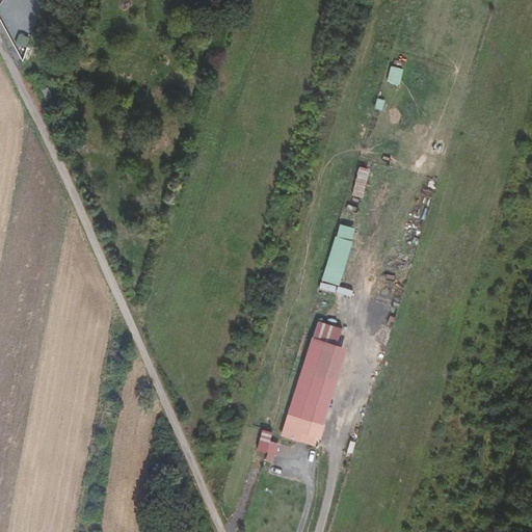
[(404,69),(393,64),(388,79),(399,83),(404,69)]
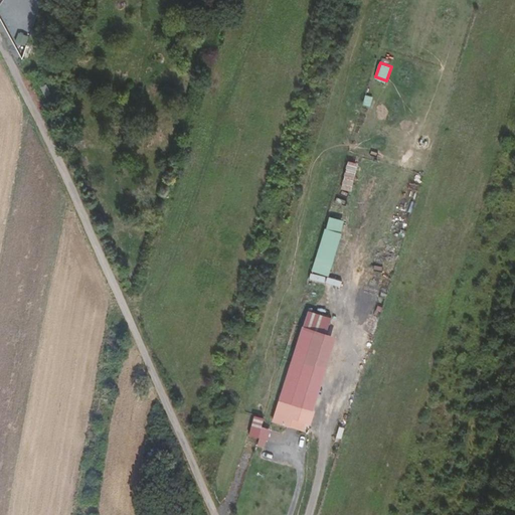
[(349,166),(341,187),(352,191),(360,170),(349,166)]
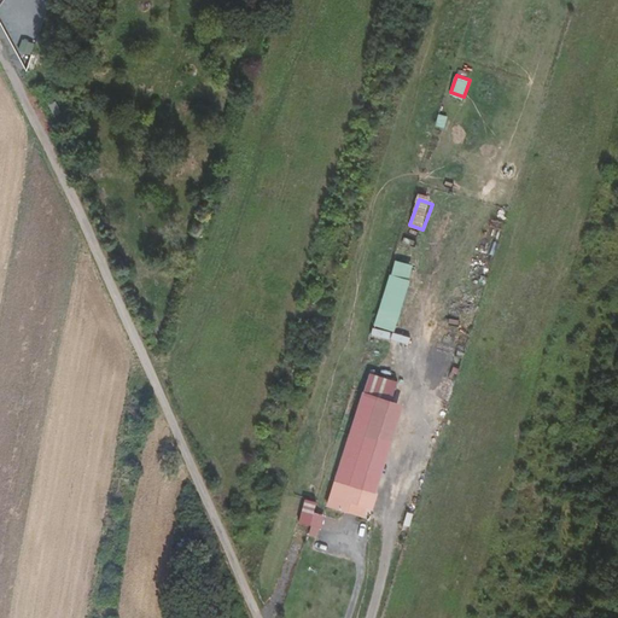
[(403,297),(384,291),(373,328),(394,334),(403,297)]
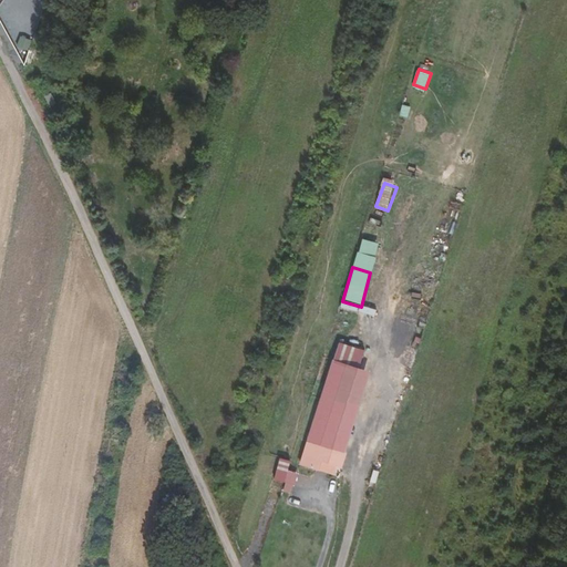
[(330,361),(306,441),(343,452),(368,372),(330,361)]
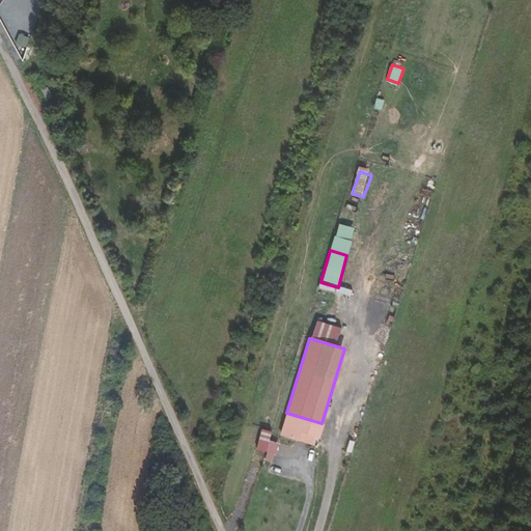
[(286,413),(279,436),(297,441),(300,432),(317,438),(322,423),(286,413)]
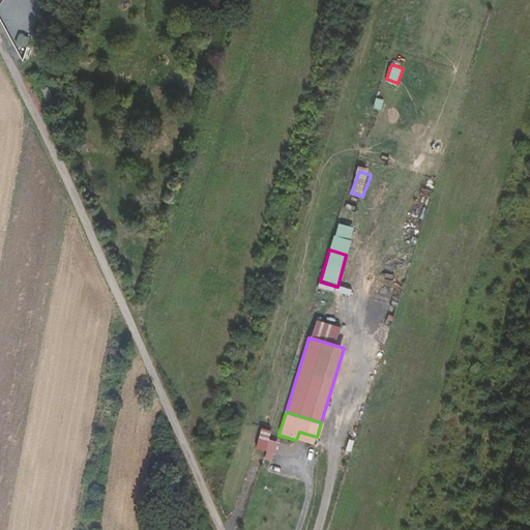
[(261,427),(257,448),(268,450),(272,429),(261,427)]
